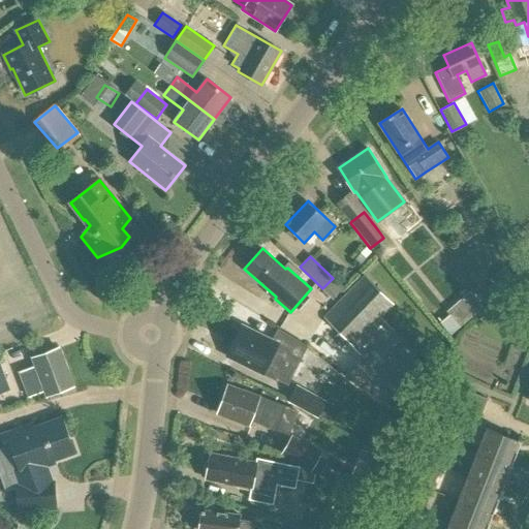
[(490,280),(497,290),(514,278),(505,268),(490,280)]
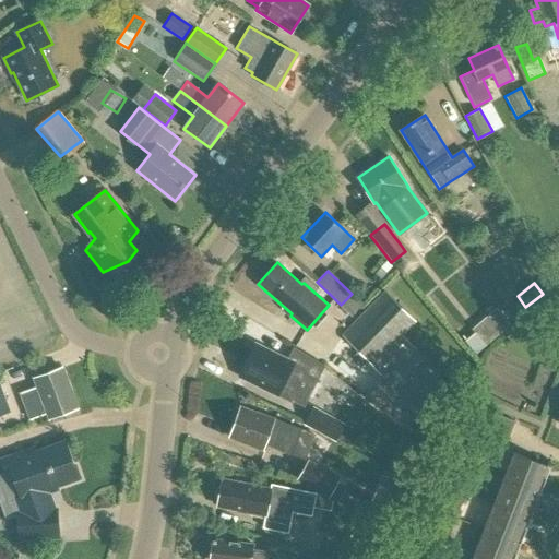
[(416,321),(385,292),(343,336),(387,378),(384,379),(402,400),(435,371),(418,351),(402,335),(416,321)]
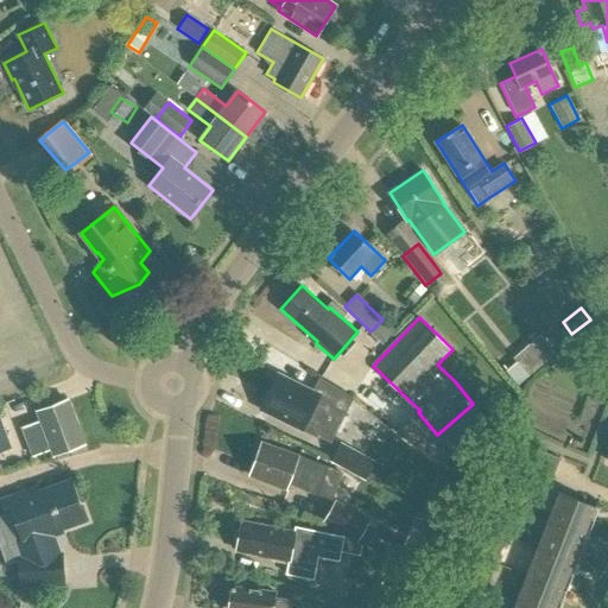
[(371,331),(369,333),(382,344),(394,331),(382,320),(371,331)]
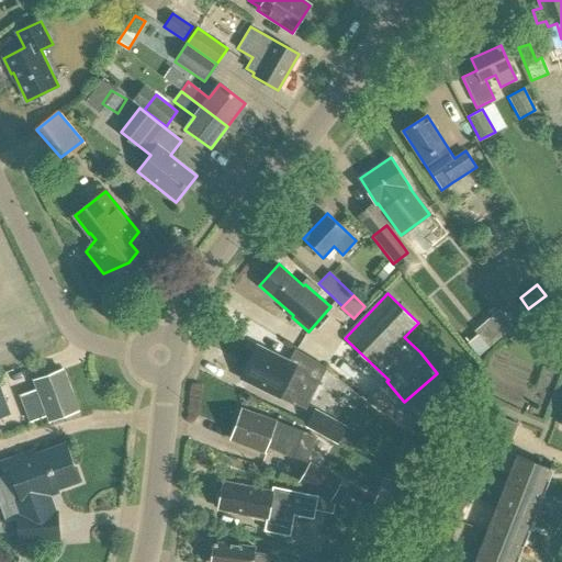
[(499,311),(487,321),(502,337),(513,327),(499,311)]
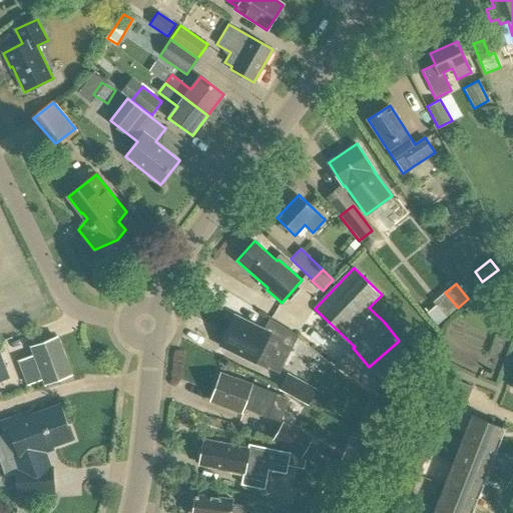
[(235,316),(220,346),(280,375),(295,345),(272,334),(235,316)]
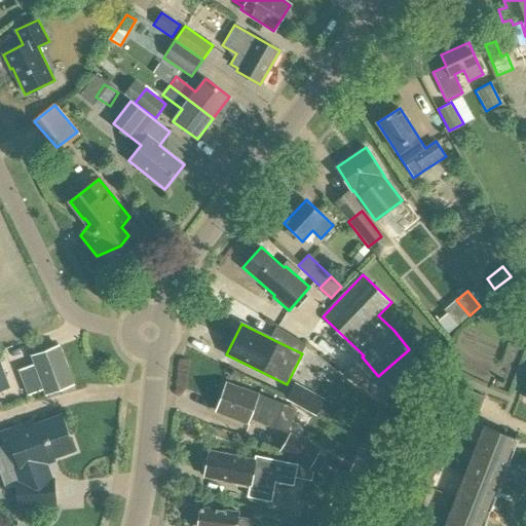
[(45,391),(71,382),(58,347),(33,357),(35,363),(19,369),(28,392),(43,387),(45,391)]
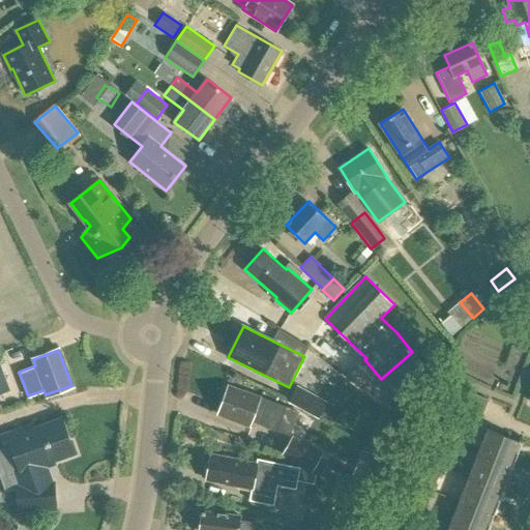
[(0,391),(9,388),(0,364),(0,391)]
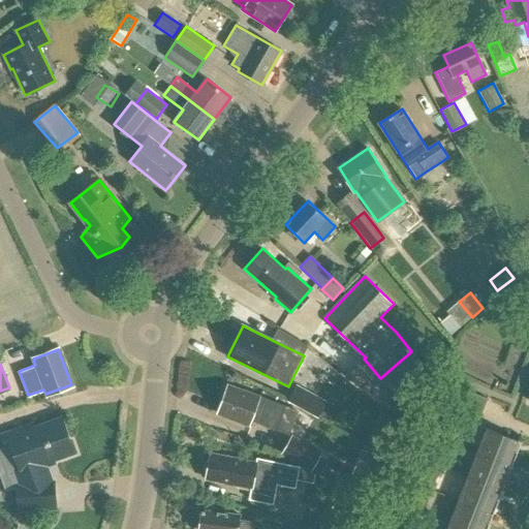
[(298,384),(288,401),(316,416),(327,401),(298,384)]
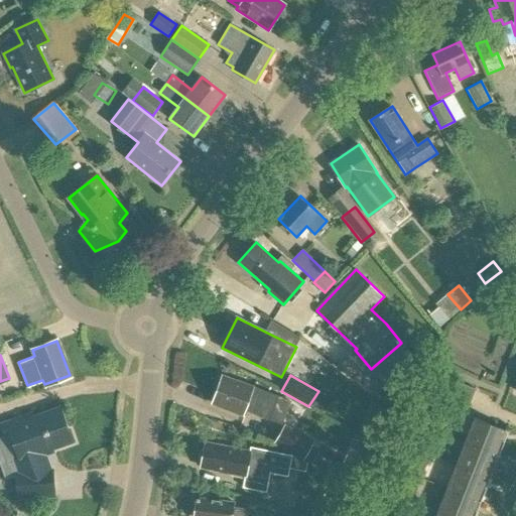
[(248,411),(258,415),(270,419),(278,398),(255,389),(255,388),(237,381),(236,384),(223,379),(213,404),(246,416),(248,411)]
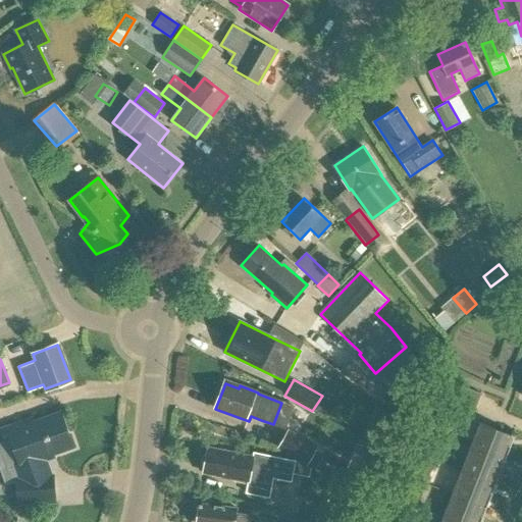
[(442,417),(451,420),(453,421),(459,405),(474,411),(481,394),(455,383),(442,417)]
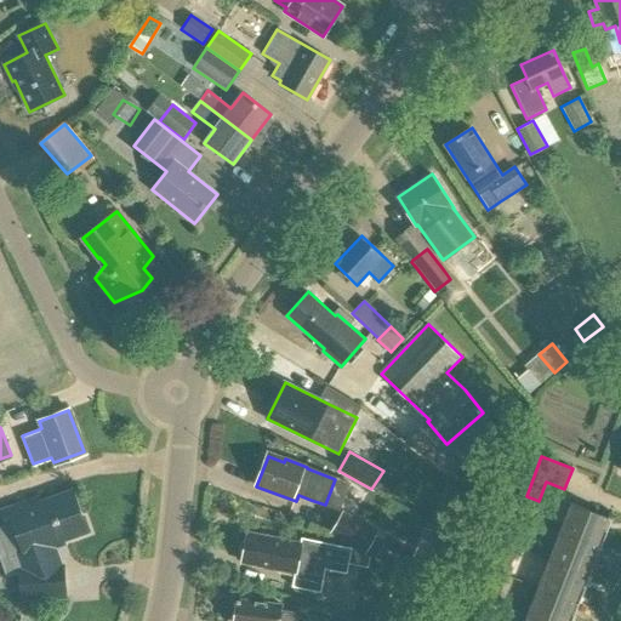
[(35,497),(10,506),(0,508),(0,513),(4,525),(10,523),(20,551),(15,553),(20,568),(16,568),(18,598),(62,594),(60,564),(53,565),(45,541),(57,537),(58,539),(83,530),(69,490),(36,501),(35,497)]
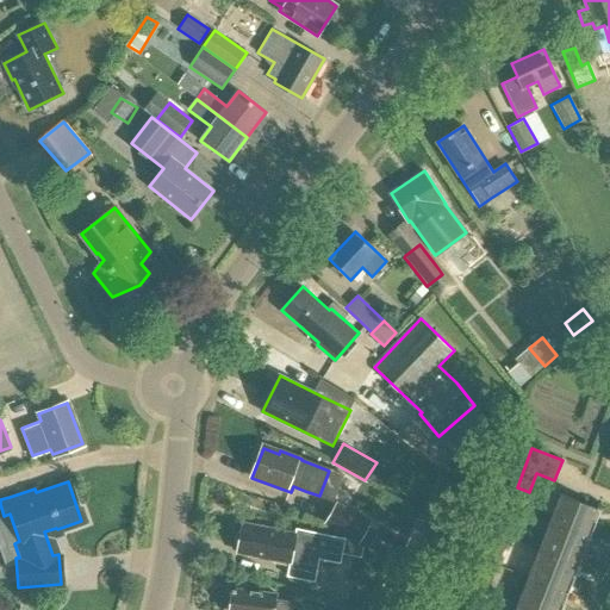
[(506,505),(518,510),(527,491),(517,487),(514,486),(506,505)]
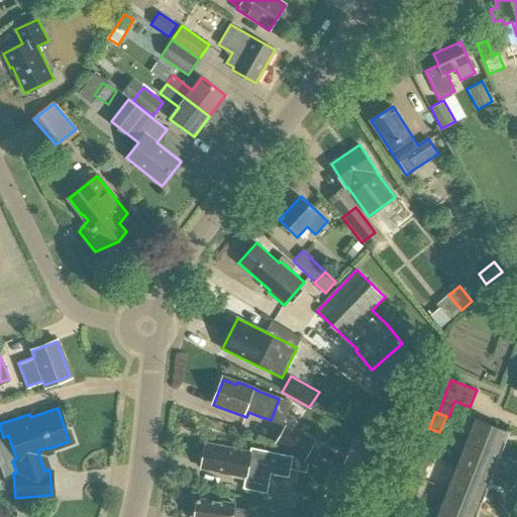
[(476,420),(467,443),(498,455),(497,456),(500,457),(506,442),(503,441),(507,432),(476,420)]
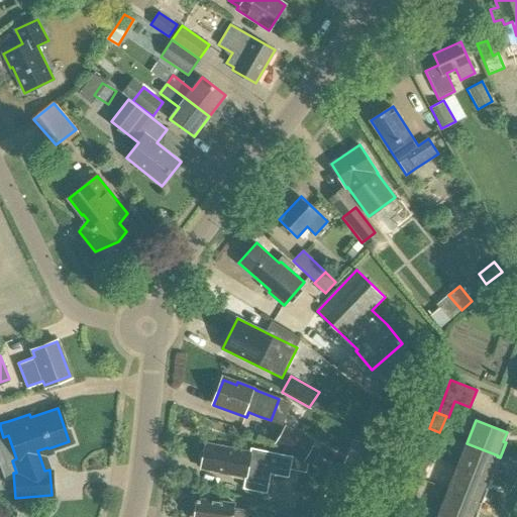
[(275,444),(312,466),(319,453),(311,448),(314,442),(285,426),(275,444)]
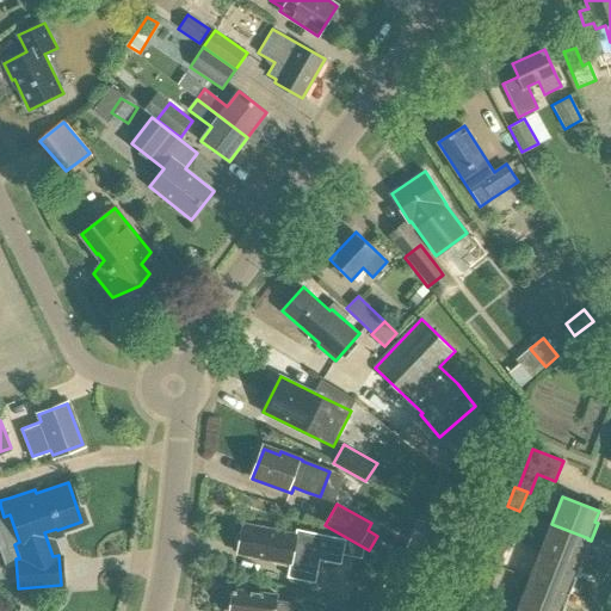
[(429,504),(423,518),(440,526),(442,526),(449,512),(448,512),(429,504)]
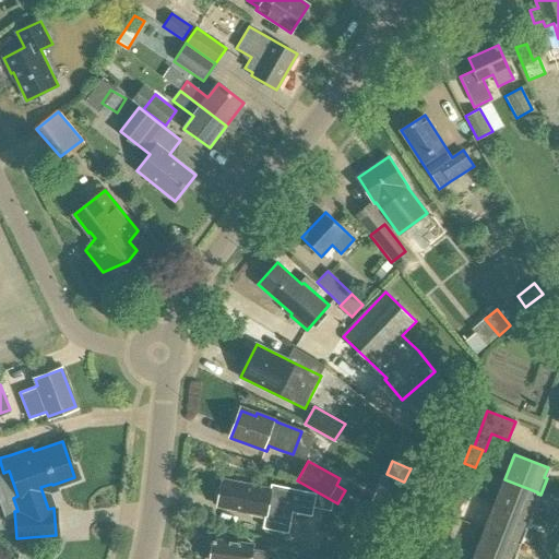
[(468,485),(475,467),(464,463),(458,480),(468,485)]
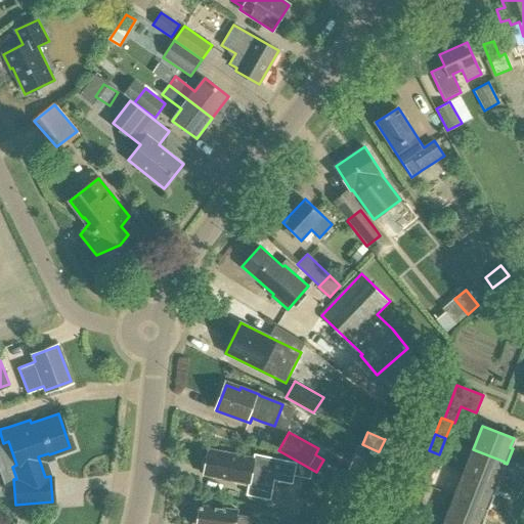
[(357,492),(358,493),(369,469),(376,453),(358,446),(342,486),(357,492)]
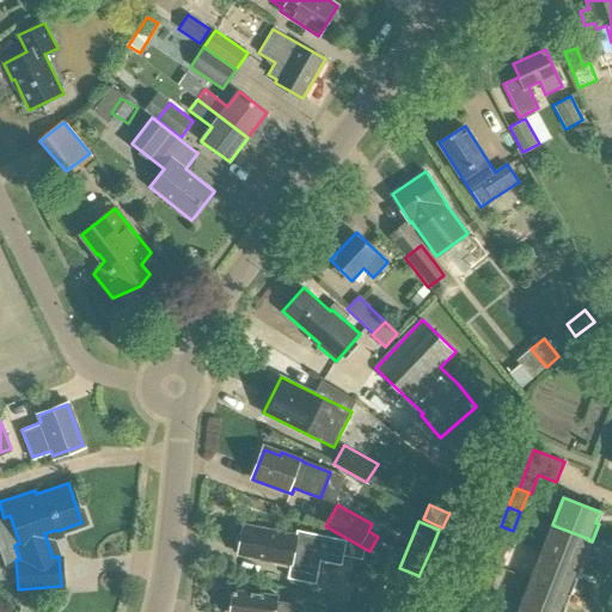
[(552,525),(542,552),(577,567),(577,568),(581,569),(588,551),(585,550),(588,540),(589,539),(552,525)]
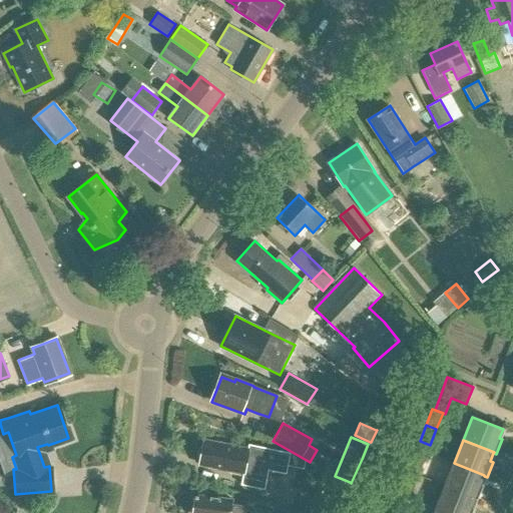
[(203,443),(199,464),(215,467),(214,468),(243,474),(241,485),(266,490),(270,471),(287,474),(289,466),(304,469),(306,461),(291,453),(249,445),(248,450),(215,443),(215,445),(203,443)]
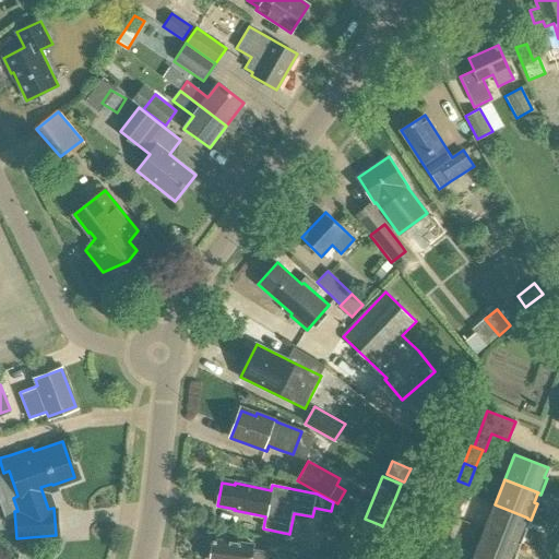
[(495,504),(485,531),(518,544),(520,545),(527,528),(524,527),(527,519),(527,518),(495,504)]
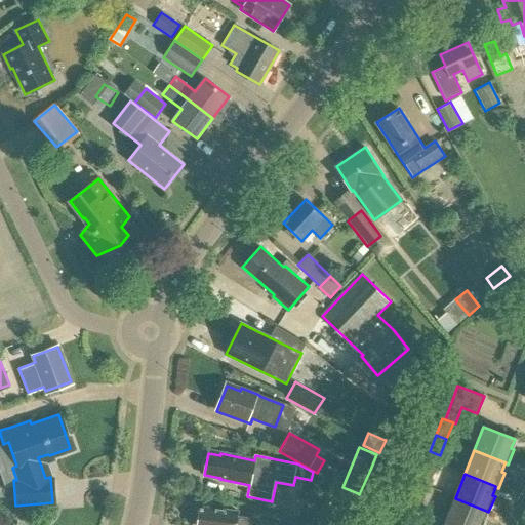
[(427,490),(415,486),(411,498),(421,502),(427,490)]
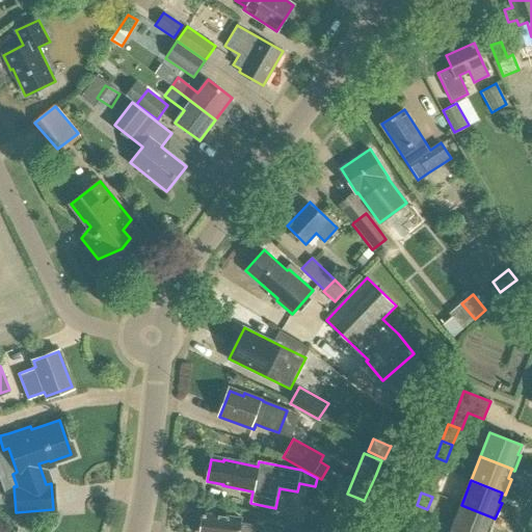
[(461,505),(452,528),(461,531),(489,531),(491,527),(489,526),(493,517),(461,505)]
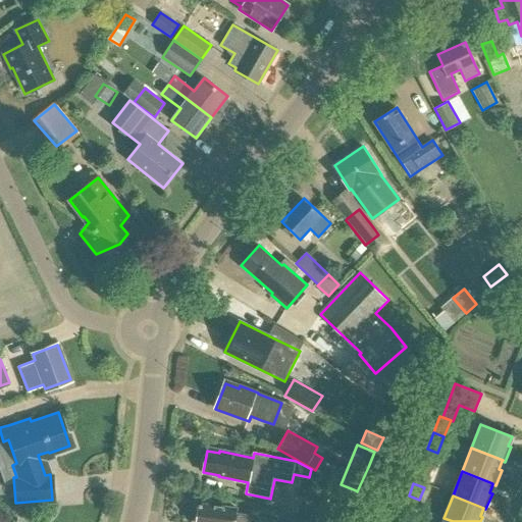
[(238,510),(200,505),(198,521),(253,521),(254,517),(238,515),(238,510)]
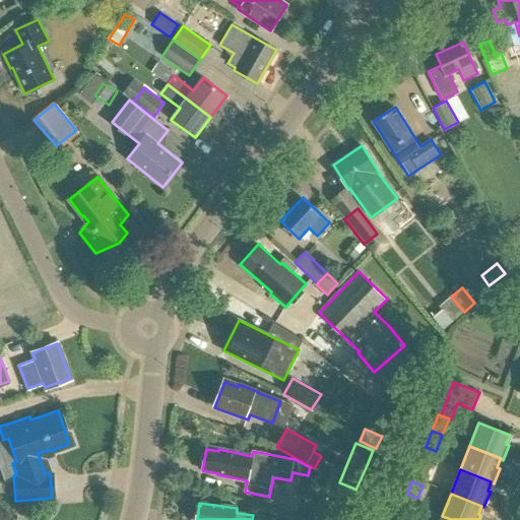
[(396,519),(408,519),(412,512),(401,508),(396,519)]
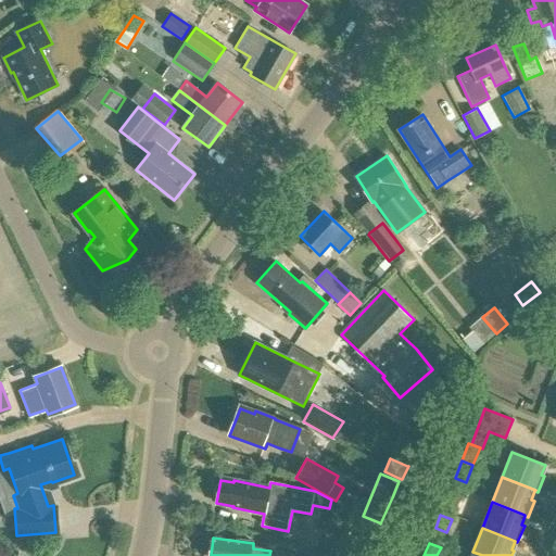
[(482,555),(472,552),(457,546),(453,555),(482,555)]
